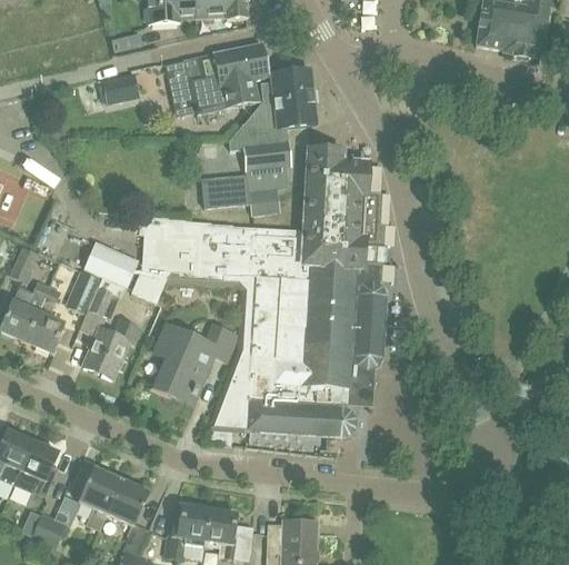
[(179,21),(178,12),(193,11),(192,0),(145,0),(147,23),(179,21)]
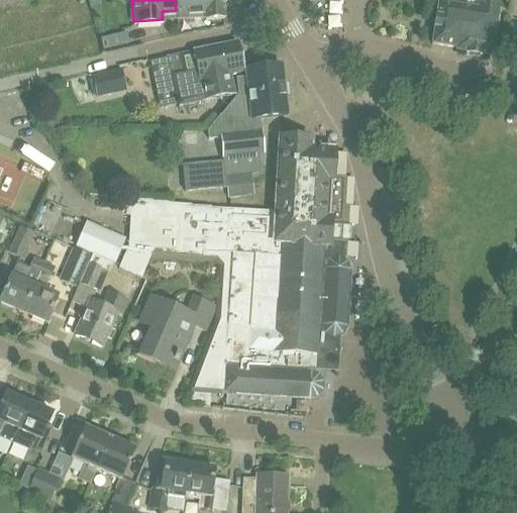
[(223,16),(221,0),(175,0),(177,16),(204,15),(204,17),(223,16)]
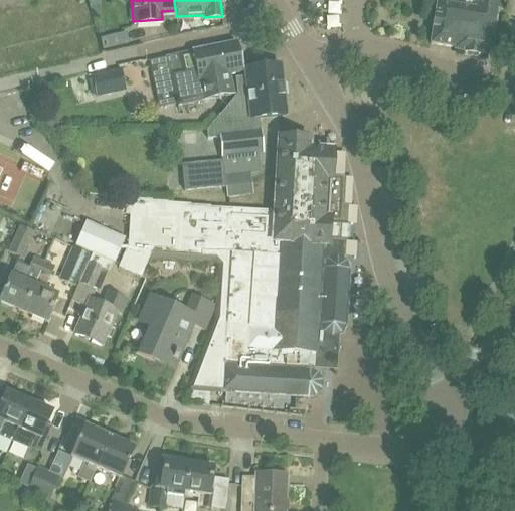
[(450,0),(450,1),(443,0),(437,0),(431,40),(455,43),(454,46),(488,52),(491,34),(495,9),(496,5),(501,6),(502,0),(450,0)]
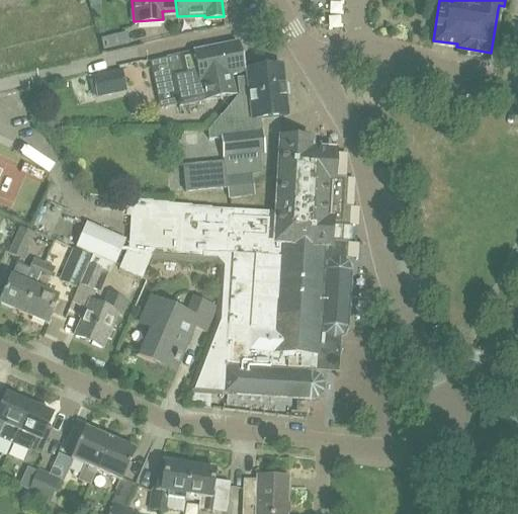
[(100,35),(103,47),(112,45),(109,33),(100,35)]
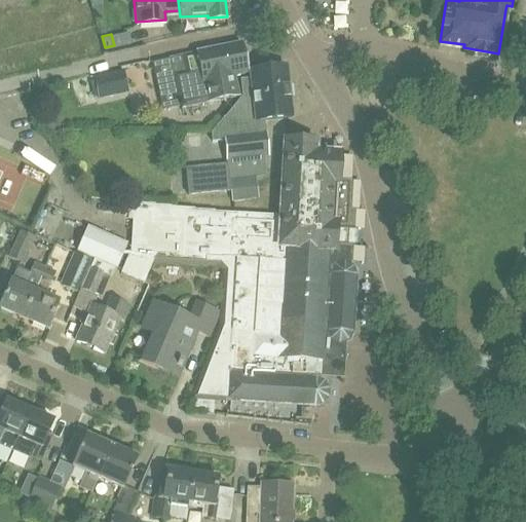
[(239,38),(195,47),(195,48),(168,54),(180,106),(239,94),(235,71),(247,69),(239,38)]
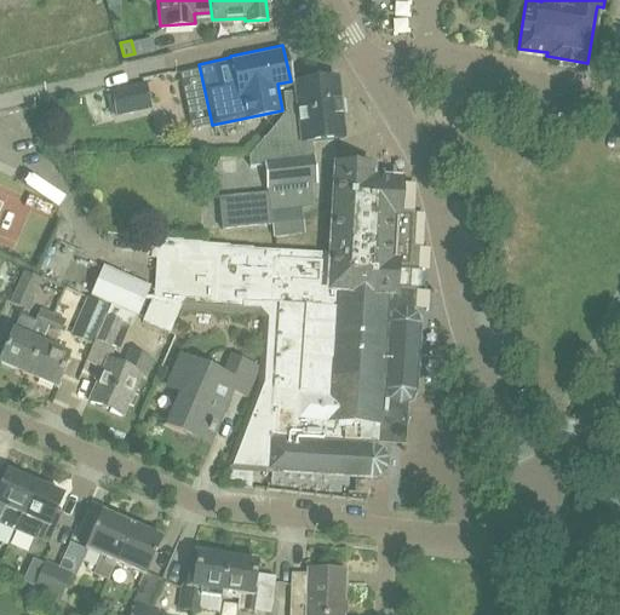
[(217,190),(219,222),(270,218),(270,216),(271,216),(274,235),(305,231),(303,213),(309,213),(308,201),(310,201),(309,183),(317,182),(311,136),(342,133),(337,74),(294,82),(296,91),(282,92),(285,111),(265,131),(264,131),(247,148),(248,159),(264,157),(267,187),(217,190)]
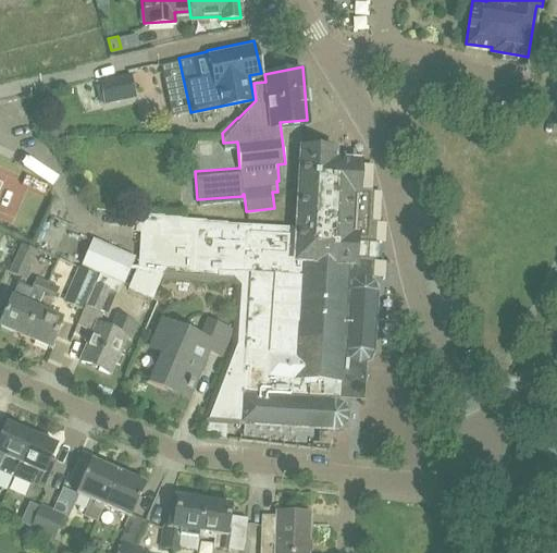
[(120,98),(116,86),(134,83),(132,70),(98,77),(104,101),(120,98)]
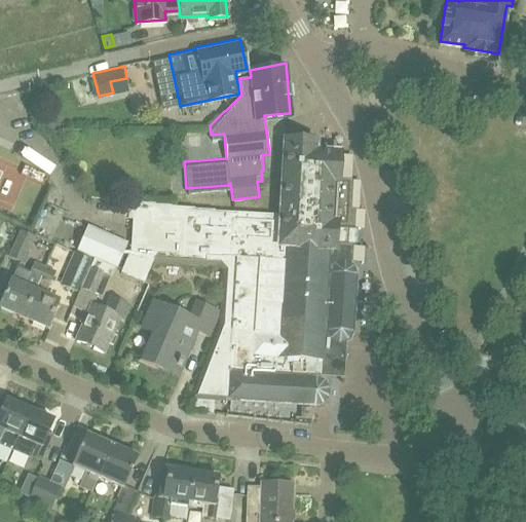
[(349,243),(351,243),(353,243),(353,241),(351,240),(350,240),(351,227),(352,227),(354,227),(354,226),(352,226),(350,226),(351,209),(347,208),(348,179),(338,179),(340,151),(314,150),(314,138),(296,137),(289,136),(286,139),(283,213),(233,210),(125,198),(124,217),(133,217),(130,247),(120,269),(144,280),(153,261),(228,265),(225,324),(221,322),(188,408),(213,411),(214,398),(218,398),(227,399),(227,396),(314,402),(317,401),(322,399),(325,397),(327,393),(328,389),(327,385),(326,381),(323,378),(320,376),(320,370),(329,371),(330,355),(340,356),(342,356),(343,338),(347,336),(350,332),(351,328),(350,324),(348,320),(345,318),(347,282),(350,280),(353,275),(354,271),(353,267),(351,263),(348,260),(349,243)]
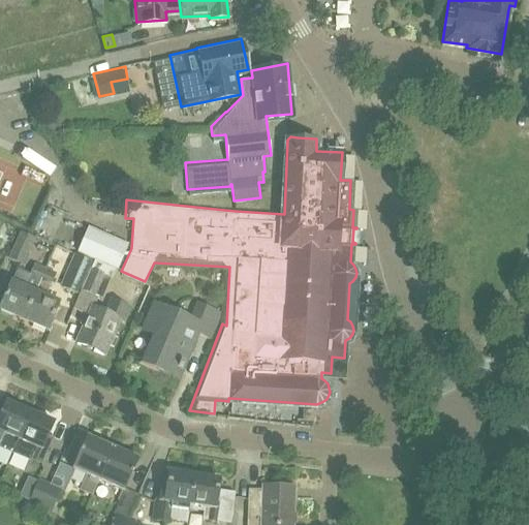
[(35,195),(42,180),(0,160),(0,203),(5,206),(18,204),(21,197),(35,195)]
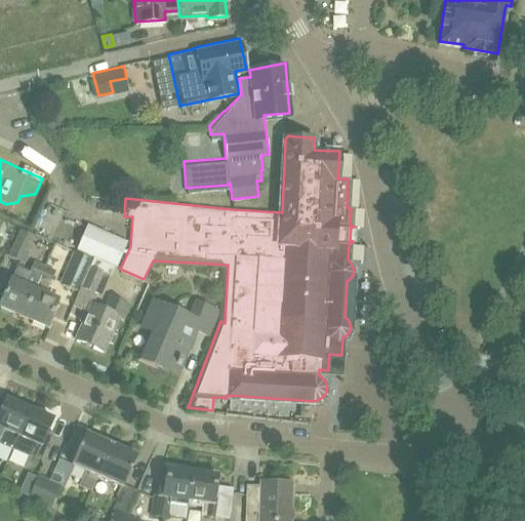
[(78,247),(115,265),(125,241),(88,225),(78,247)]
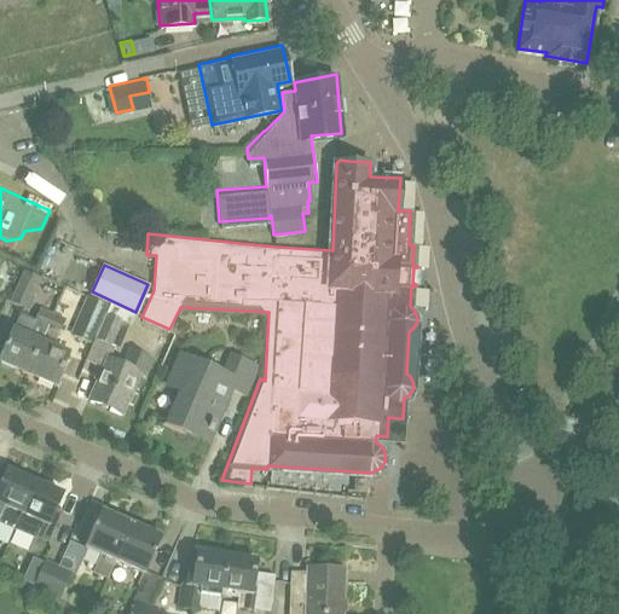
[(9,299),(27,307),(41,274),(23,266),(9,299)]
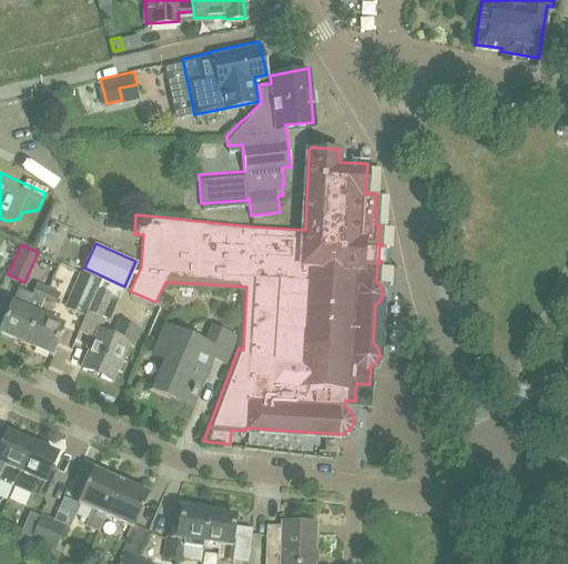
[(69,300),(67,304),(83,312),(85,306),(98,278),(82,271),(69,300)]
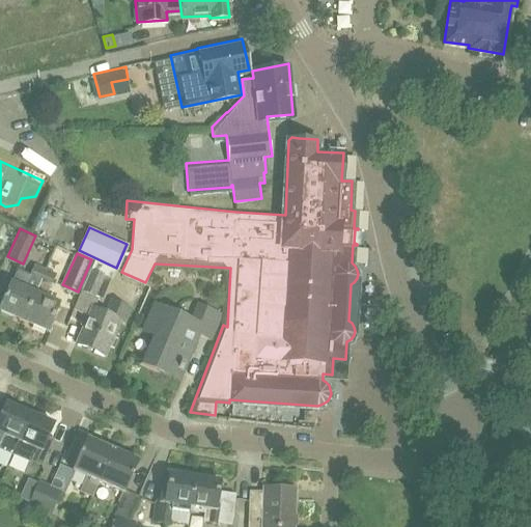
[(17,267),(12,279),(0,306),(24,316),(46,267),(34,261),(29,272),(17,267)]
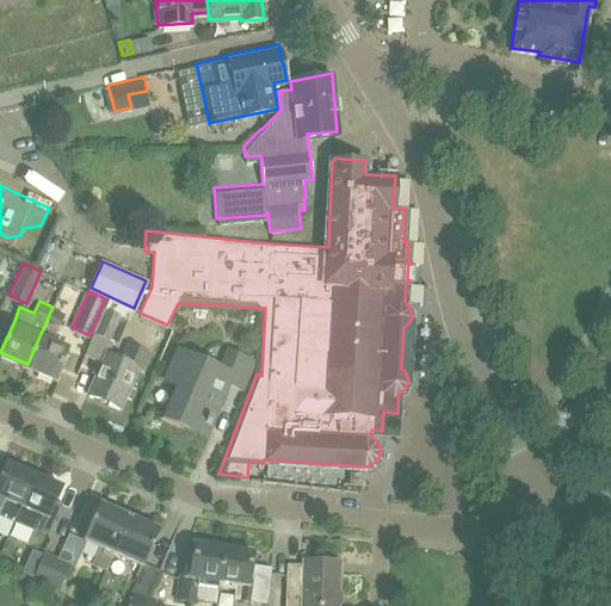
[(67,347),(68,345),(54,338),(60,323),(66,311),(53,307),(28,364),(55,376),(67,347)]
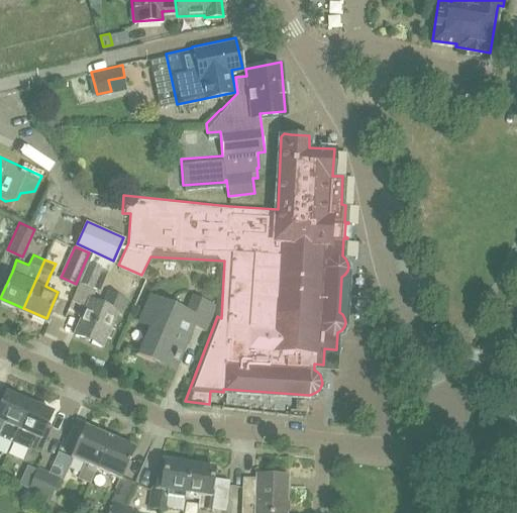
[(102,300),(93,297),(96,288),(100,289),(109,268),(89,260),(80,280),(72,299),(87,306),(77,330),(103,341),(116,311),(121,313),(128,297),(108,288),(102,300)]
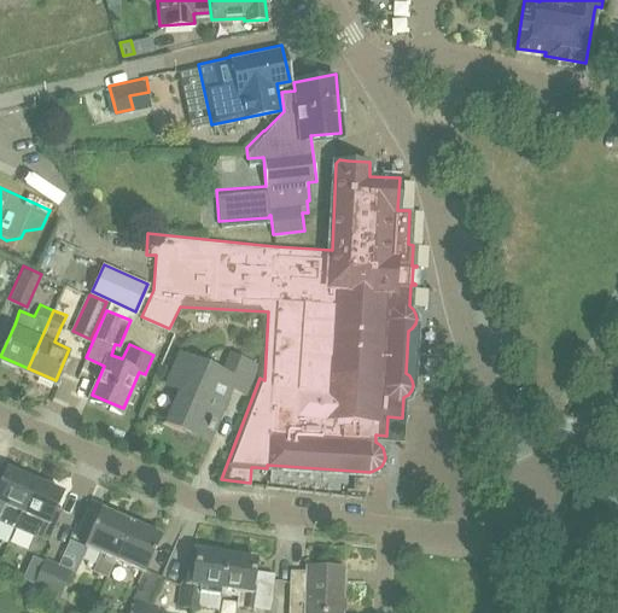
[(249,390),(261,362),(233,350),(225,371),(182,351),(169,380),(186,387),(173,419),(210,435),(233,384),(249,390)]
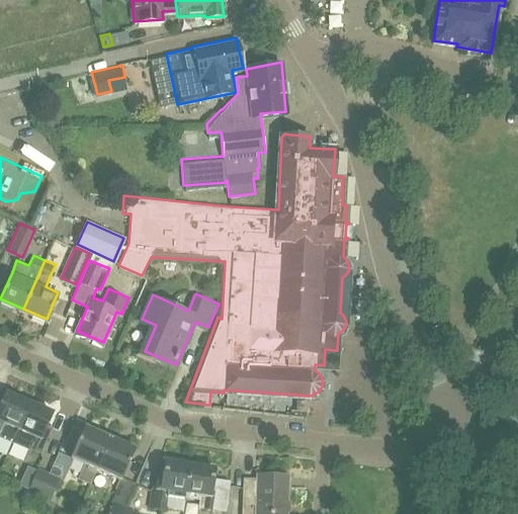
[(0,435),(11,440),(29,400),(6,390),(0,402),(0,435)]
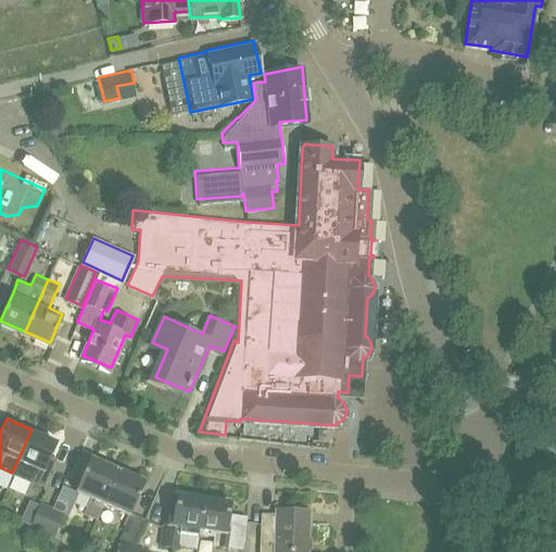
[(329,439),(329,428),(318,427),(317,438),(329,439)]
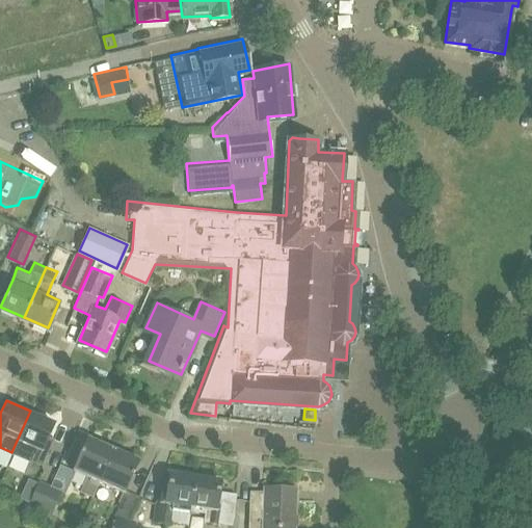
[(53,421),(30,411),(11,452),(30,460),(31,458),(40,462),(48,445),(43,444),(53,421)]
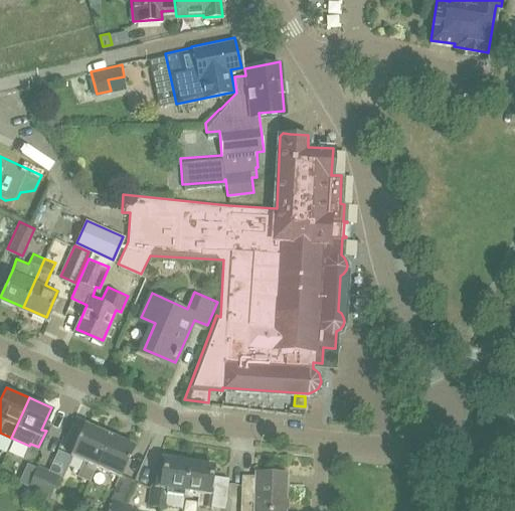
[(84,422),(70,454),(72,454),(83,459),(77,474),(90,479),(97,465),(96,464),(110,434),(84,422)]
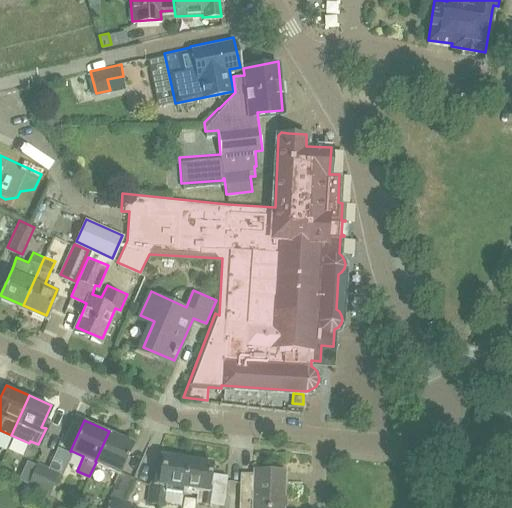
[(109,431),(95,461),(96,462),(119,472),(120,469),(133,441),(109,431)]
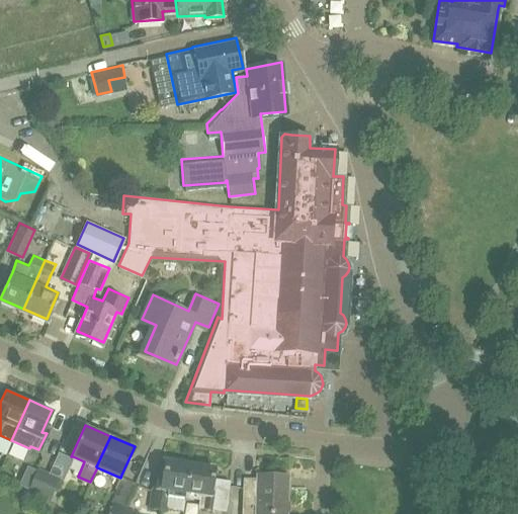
[(73,456),(71,456),(59,450),(50,470),(49,470),(37,494),(51,499),(58,502),(61,497),(53,493),(60,478),(64,479),(73,456)]
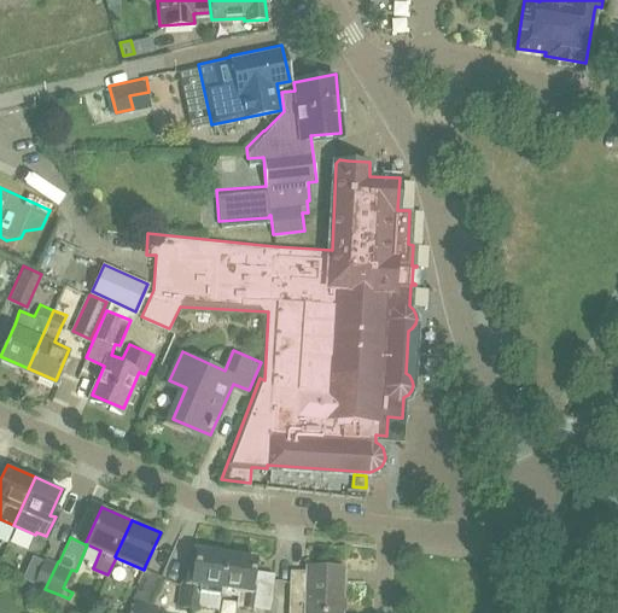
[(221,593),(226,552),(222,552),(223,549),(207,547),(207,549),(197,548),(194,561),(188,561),(187,574),(186,581),(180,581),(178,603),(197,606),(198,597),(199,590),(221,593)]
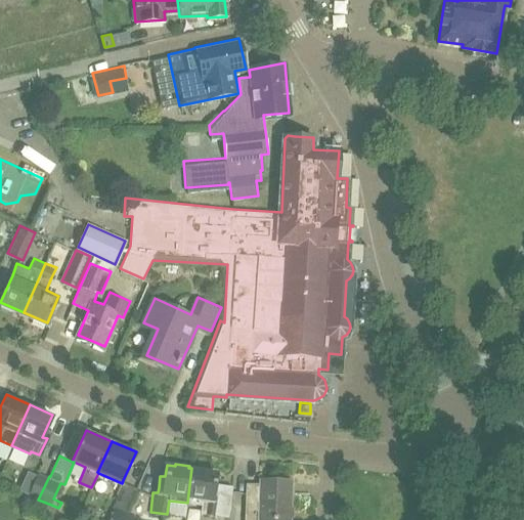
[(218,472),(191,468),(187,503),(188,497),(203,500),(201,512),(229,516),(233,484),(232,484),(232,485),(223,483),(220,486),(216,485),(218,472)]
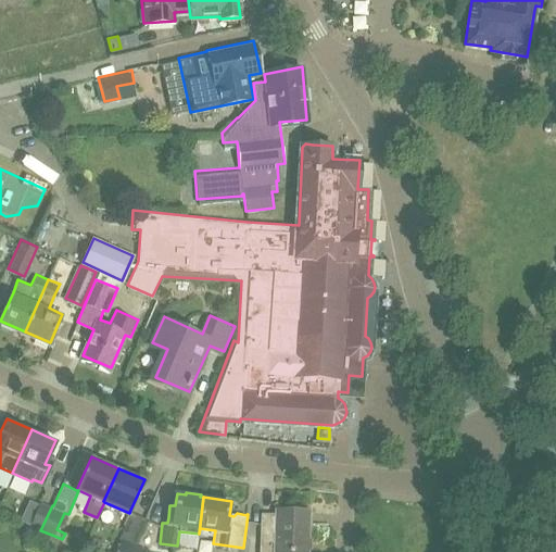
[(29,526),(40,530),(52,505),(41,500),(35,513),(32,511),(27,519),(32,521),(29,526)]
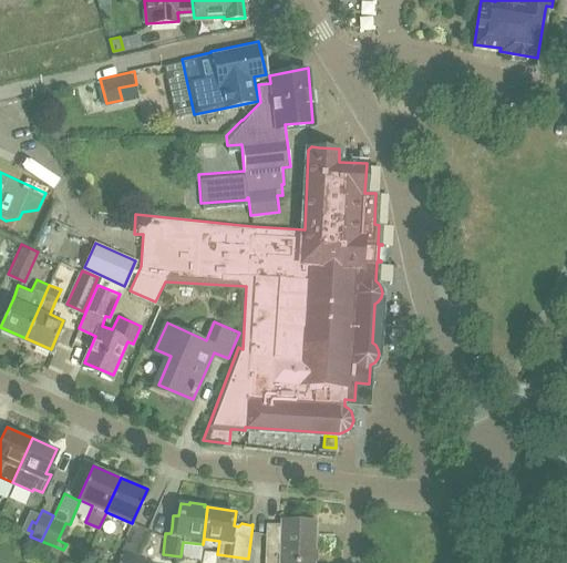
[(313,562),(315,519),(282,518),(280,562),(313,562)]
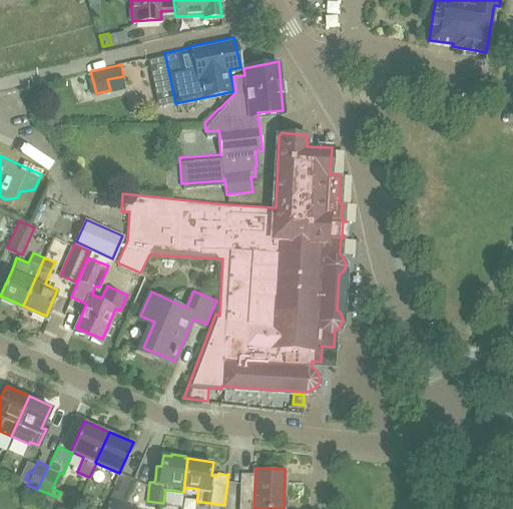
[(134,476),(120,470),(119,473),(110,494),(112,495),(106,508),(119,508),(124,499),(124,500),(134,476)]
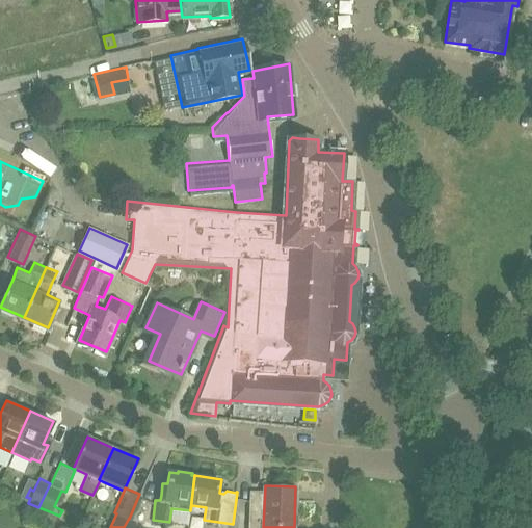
[(124,527),(137,527),(139,523),(129,519),(129,518),(124,527)]
